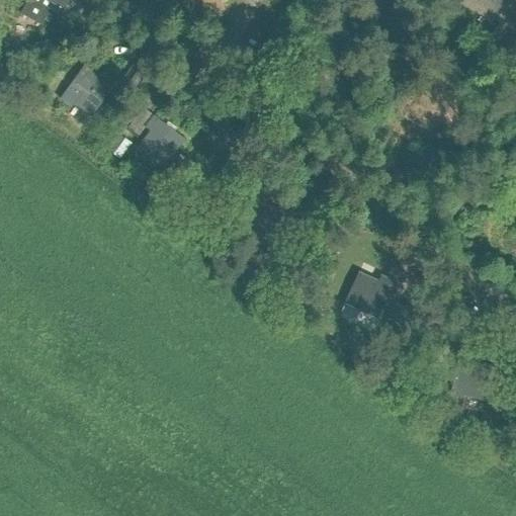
[(27,0),(26,3),(21,13),(40,23),(46,13),(57,19),(67,0),(27,0)]
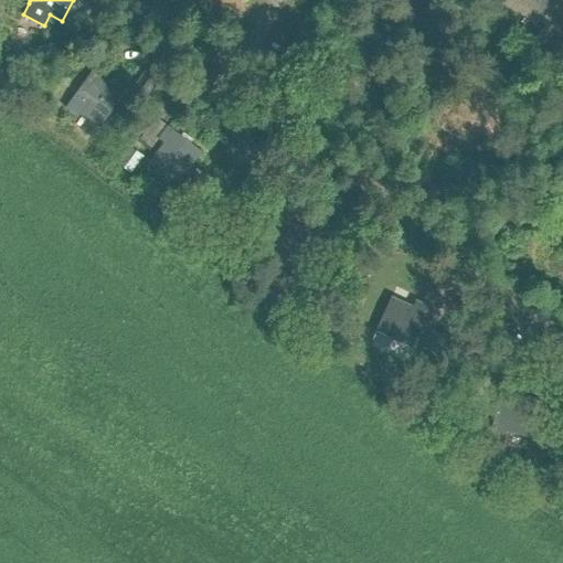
[(96,65),(70,102),(66,106),(78,115),(82,110),(101,124),(123,94),(105,81),(109,75),(96,65)]
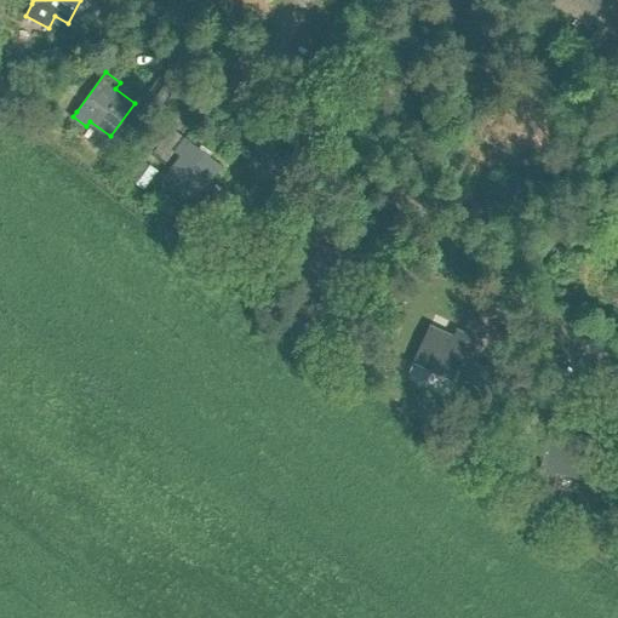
[(160,76),(143,101),(156,110),(173,86),(160,76)]
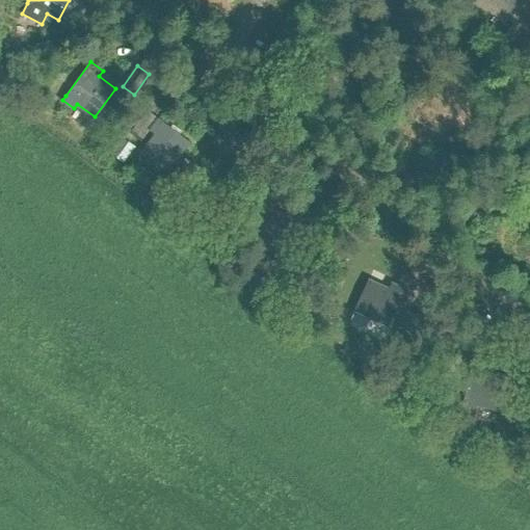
[(143,138),(151,128),(151,127),(158,117),(148,109),(132,130),(143,138)]
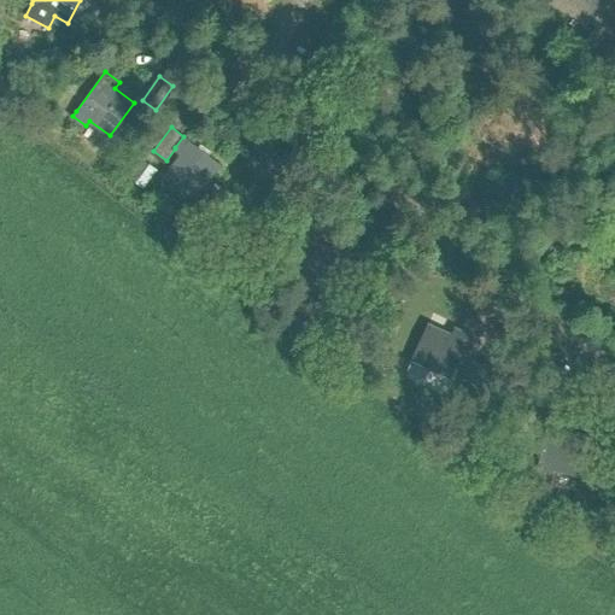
[(195,198),(221,164),(183,136),(175,147),(175,148),(182,153),(165,176),(195,198)]
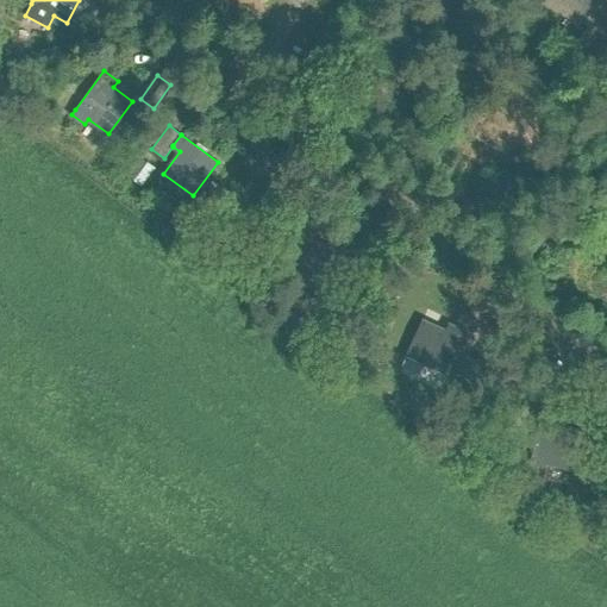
[(141,185),(155,167),(142,156),(127,174),(141,185)]
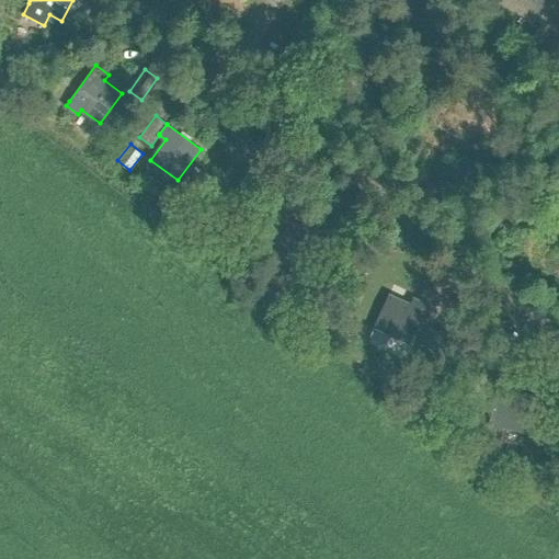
[(412,304),(389,295),(375,328),(409,344),(428,304),(415,298),(412,304)]
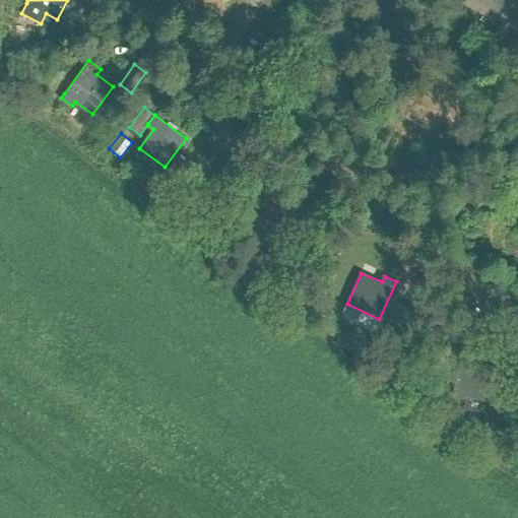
[(491,399),(498,367),(478,362),(480,352),(465,349),(455,397),(469,400),(470,395),(491,399)]
